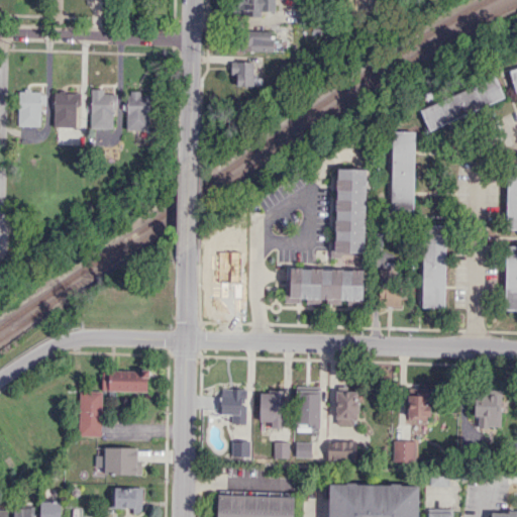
[(275,0),(237,0),(237,16),(261,15),(261,11),(275,11),(275,0)]
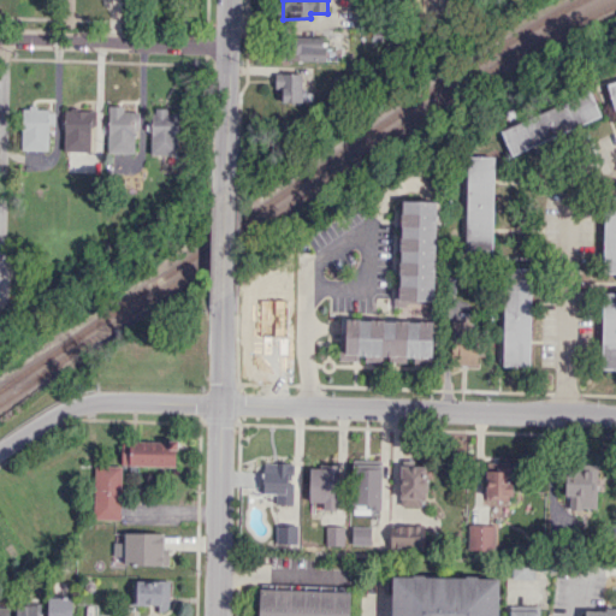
[(324,37),(283,36),(282,60),(324,60),(324,37)]
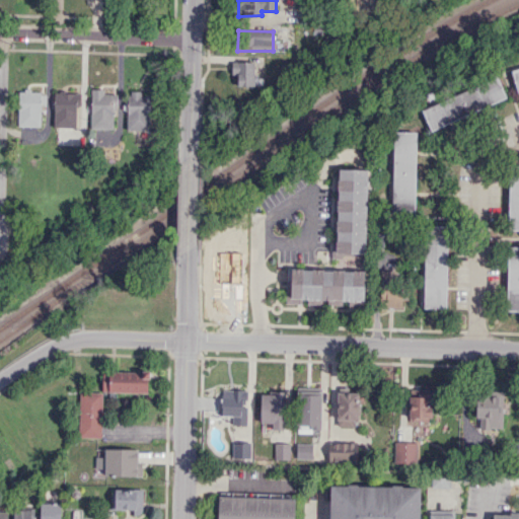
[(254,62),(231,61),(231,74),(236,74),(236,85),(253,86),(254,62)]
